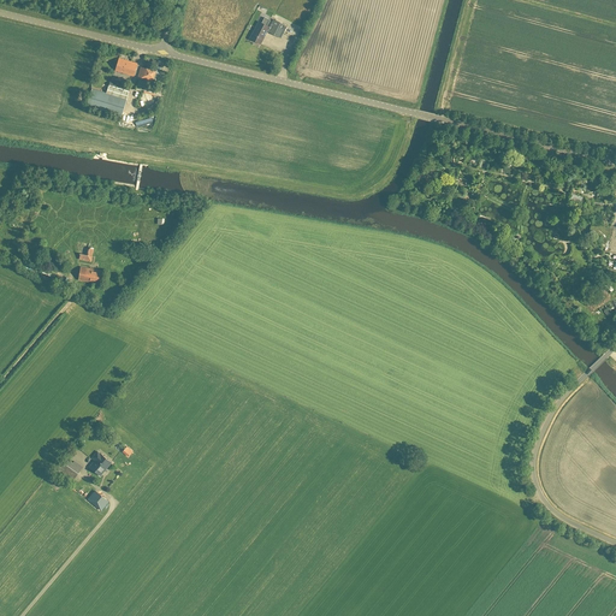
[(270,28),(268,31),(270,33),(280,39),(286,27),(273,21),(270,28)]
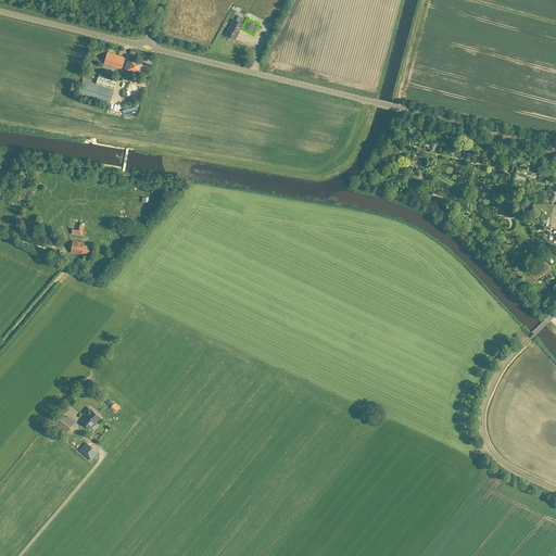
[(241,28),(242,28),(243,25),(234,20),(226,35),(235,40),(241,28)]
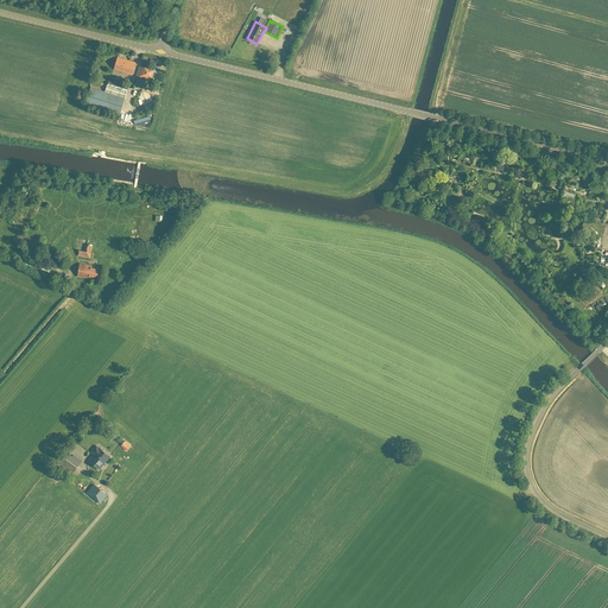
[(132,76),(135,63),(118,58),(114,70),(132,76)]
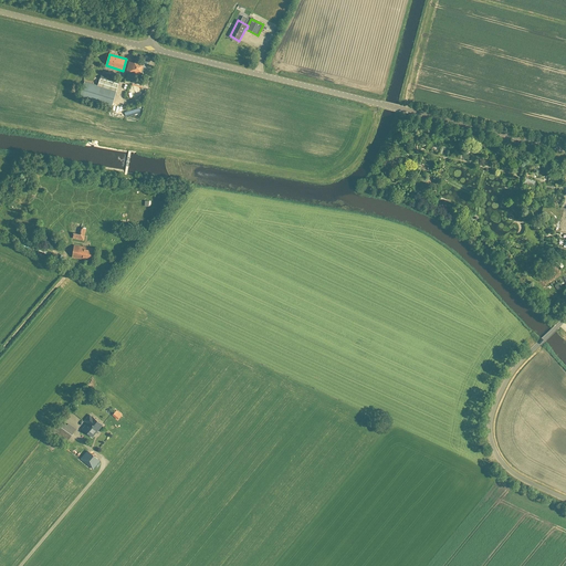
[(127,74),(125,82),(136,85),(138,77),(144,79),(148,63),(135,60),(134,63),(129,62),(126,73),(127,74)]
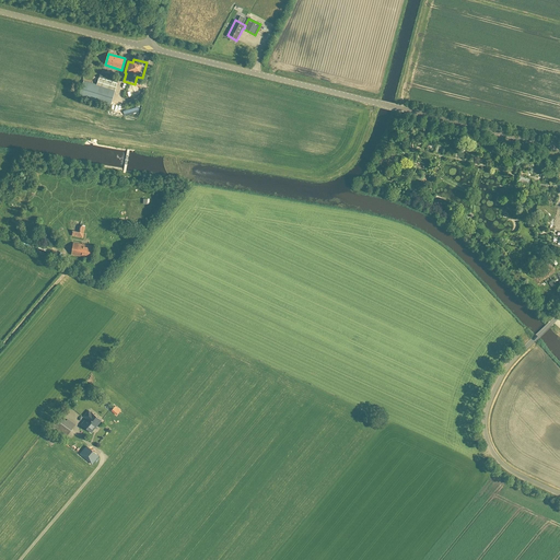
[(79,96),(111,106),(115,91),(118,81),(100,74),(96,85),(83,81),(79,96)]
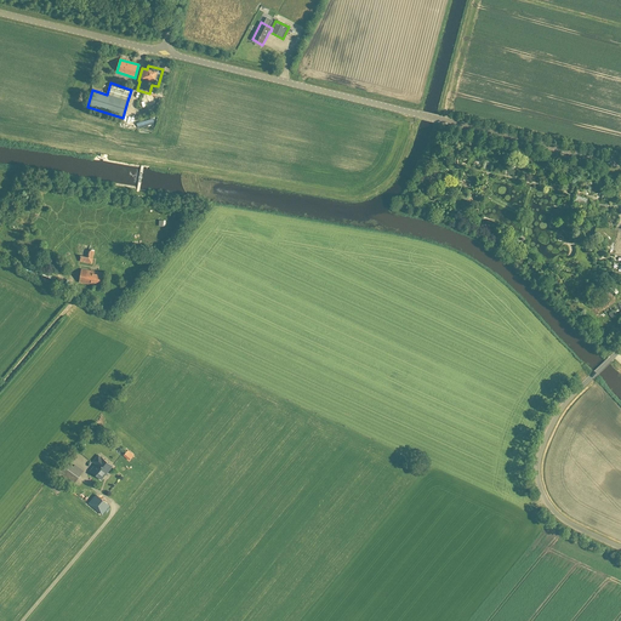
[(620,256),(620,233),(620,231),(616,229),(616,232),(597,227),(594,238),(614,241),(610,254),(620,256)]
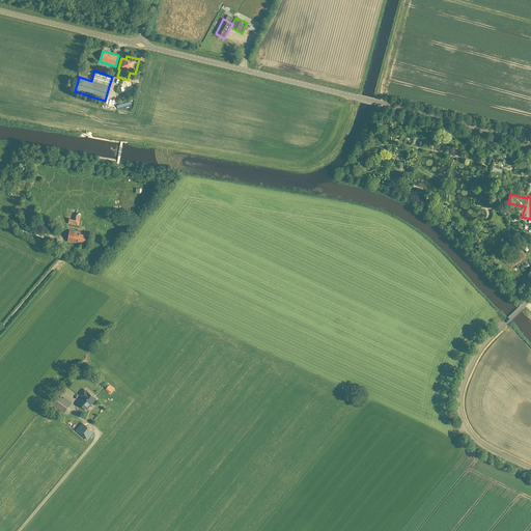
[(68,220),(67,224),(79,226),(81,212),(71,210),(68,220)]
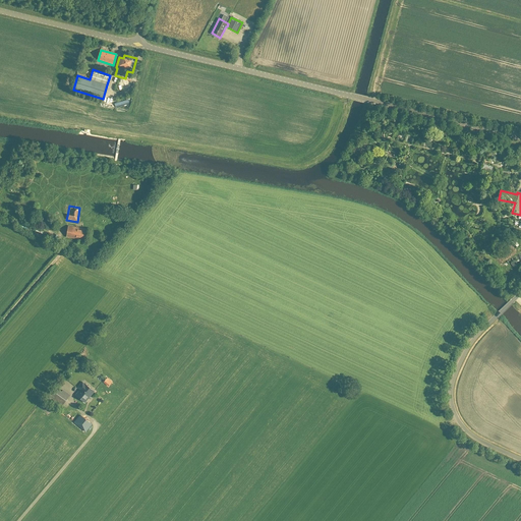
[(83,240),(85,229),(74,227),(68,226),(66,237),(75,239),(83,240)]
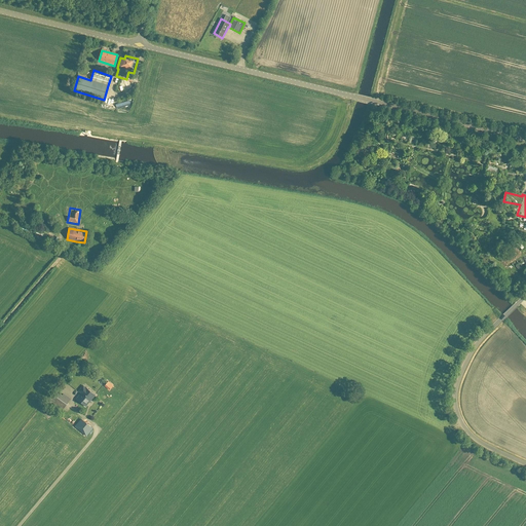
[(514,245),(522,252),(525,248),(517,240),(514,245)]
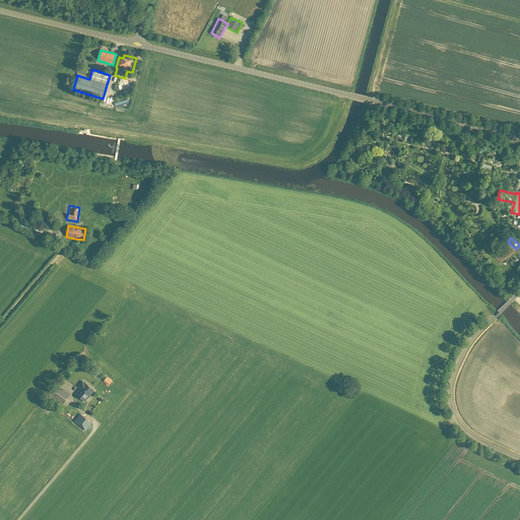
[(80,389),(75,395),(84,402),(93,391),(84,384),(81,381),(77,386),(80,389)]
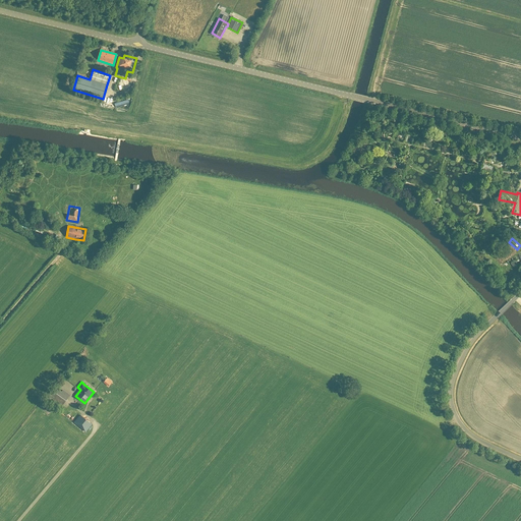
[(60,393),(55,401),(62,406),(70,396),(62,390),(60,393)]
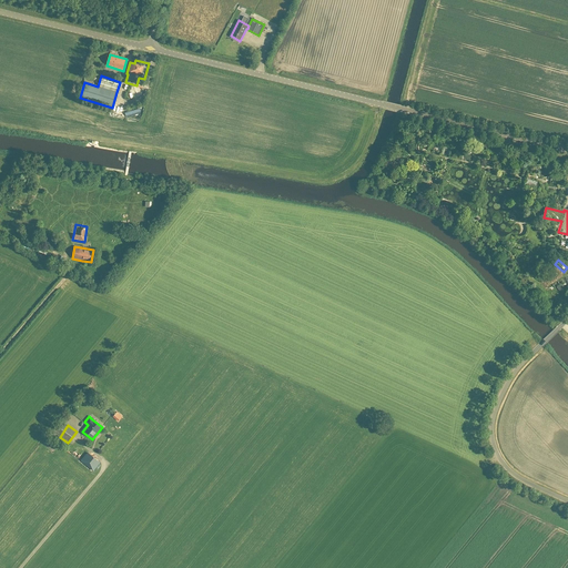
[(51,442),(44,447),(56,459),(63,452),(57,445),(56,446),(51,442)]
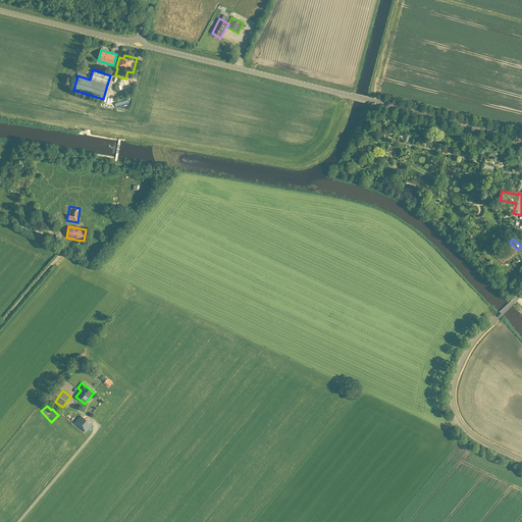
[(85,433),(91,425),(81,417),(74,424),(85,433)]
